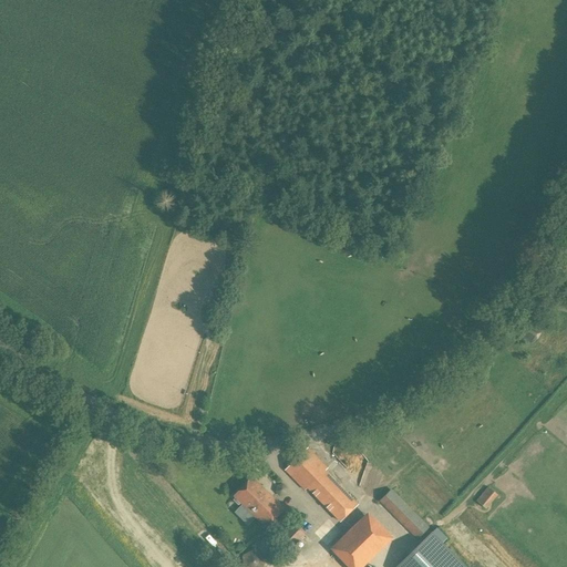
[(532,344),(537,339),(540,334),(544,327),(522,312),(516,318),(512,323),(509,330),(532,344)]
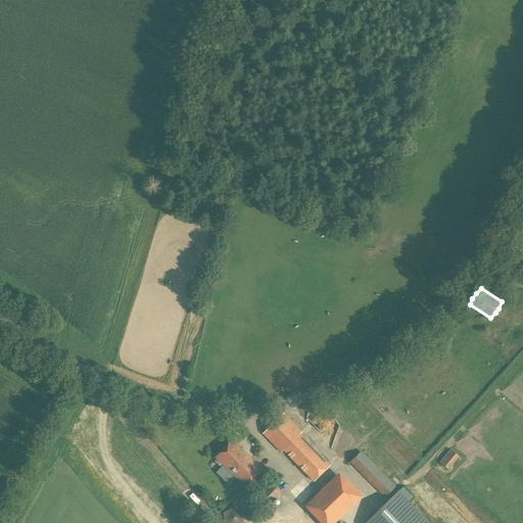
[(330,465),(300,434),(302,432),(284,414),(264,434),(282,452),(284,450),(314,481),(330,465)]
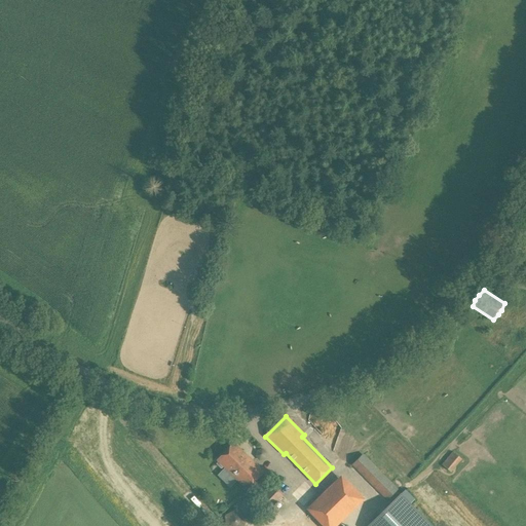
[(247,489),(264,472),(235,444),(218,461),(247,489)]
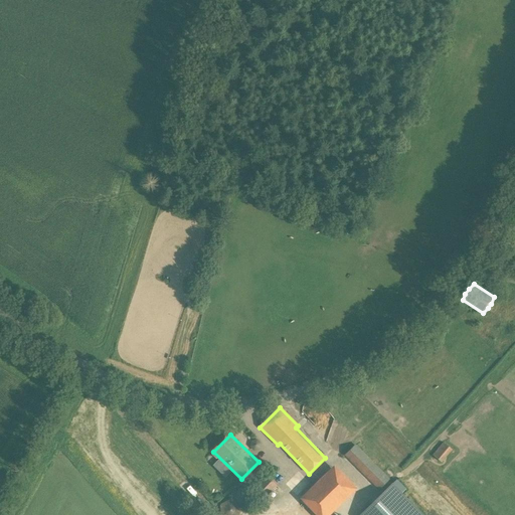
[(442,463),(452,450),(444,443),(433,456),(442,463)]
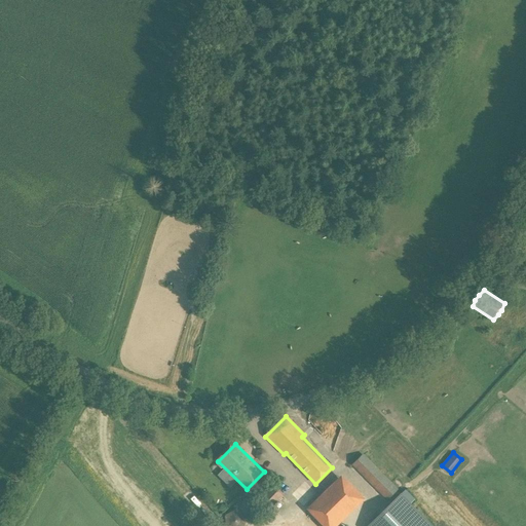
[(386,501),(399,489),(364,454),(351,465),(386,501)]
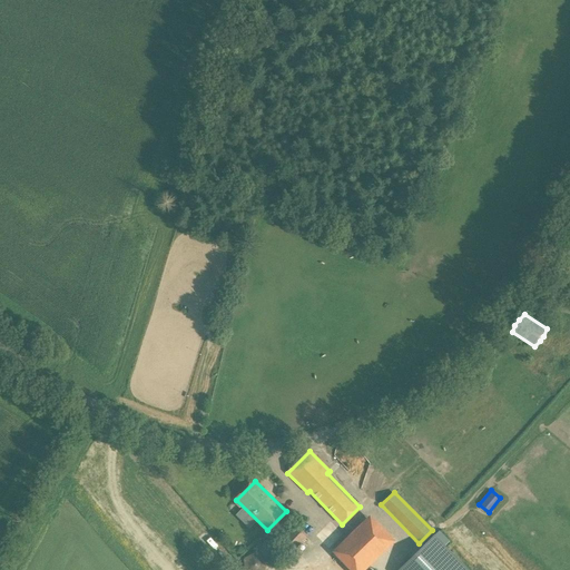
[(352,569),(361,569),(364,568),(393,539),(372,517),(335,552),(352,569)]
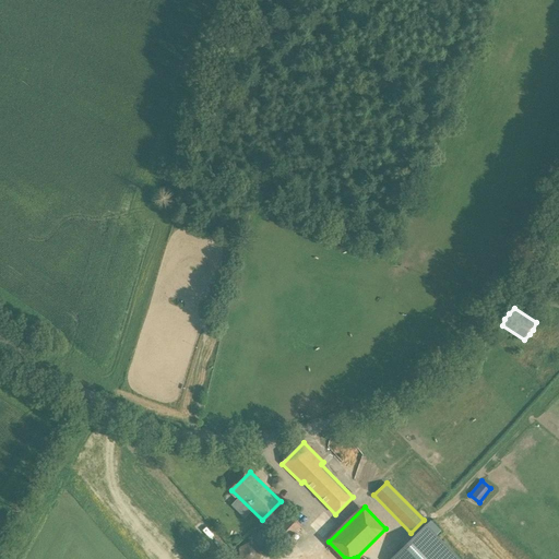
[(301,527),(290,516),(274,534),(285,544),(301,527)]
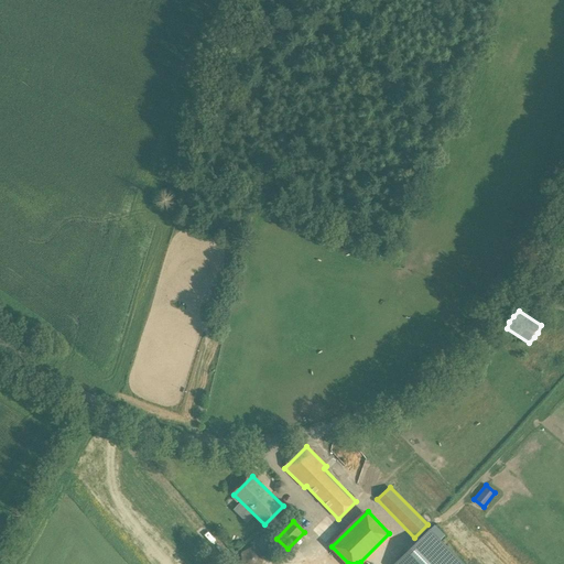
[(464,563),(430,529),(394,563),(464,563)]
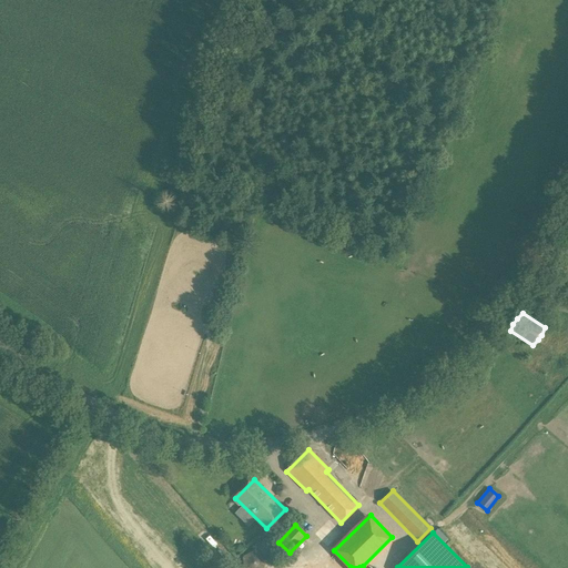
[(261,567),(265,561),(256,550),(243,557),(244,567),(261,567)]
